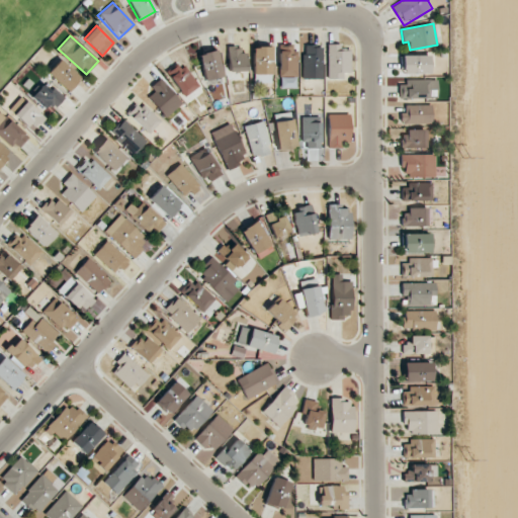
[(349,51),(340,51),(340,44),(327,45),(327,78),(350,77),(349,51)]
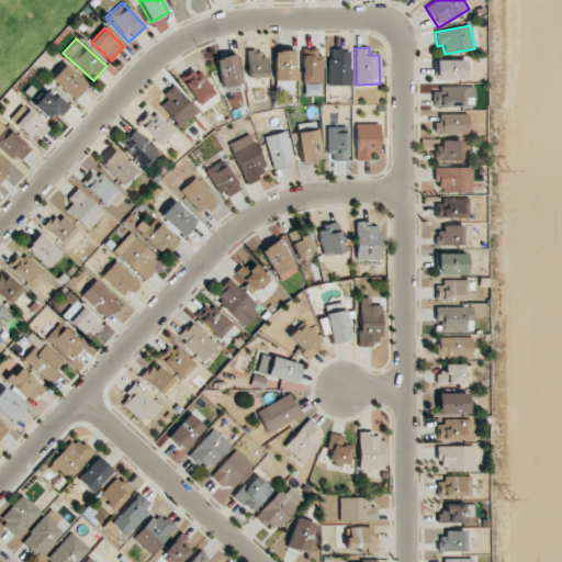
[(349,86),(349,48),(328,48),(328,86),(349,86)]
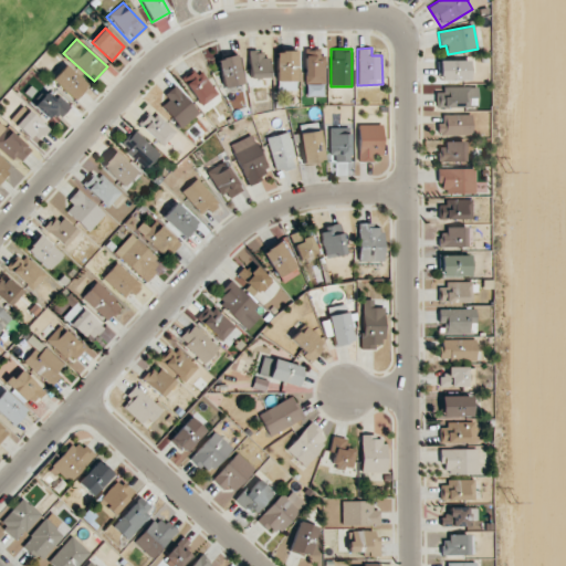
[(268,79),(266,50),(249,51),(249,79),(268,79)]
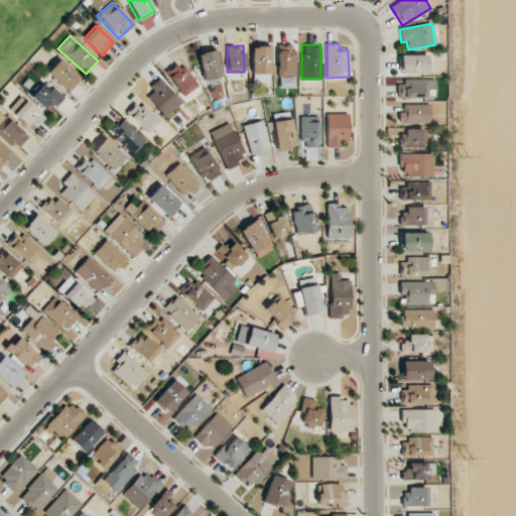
[(278,88),(295,88),(294,45),(277,46),(278,88)]
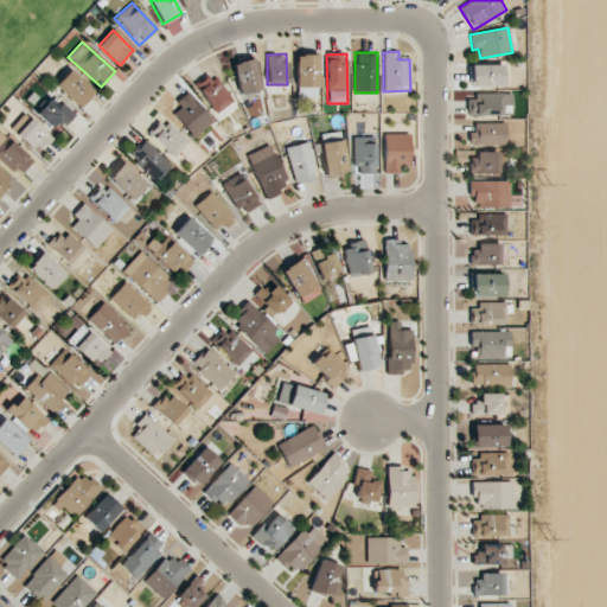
[(295,56),(296,96),(318,96),(318,55),(295,56)]
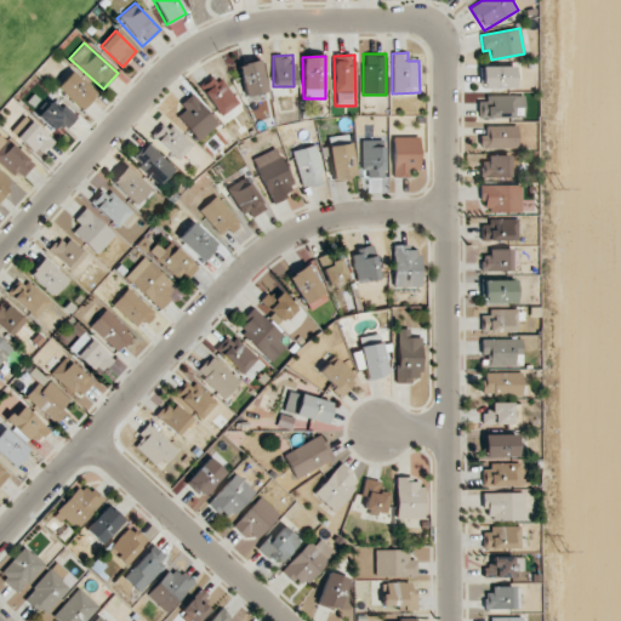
[(267,91),(258,60),(238,66),(246,97),(267,91)]
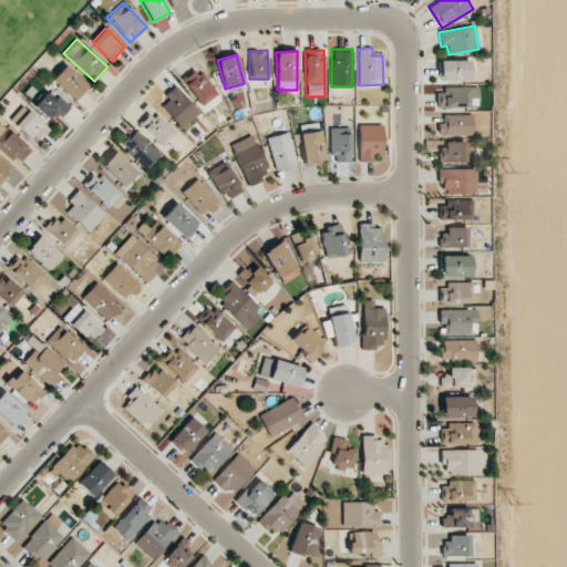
[(470,81),(470,61),(440,61),(440,81),(470,81)]
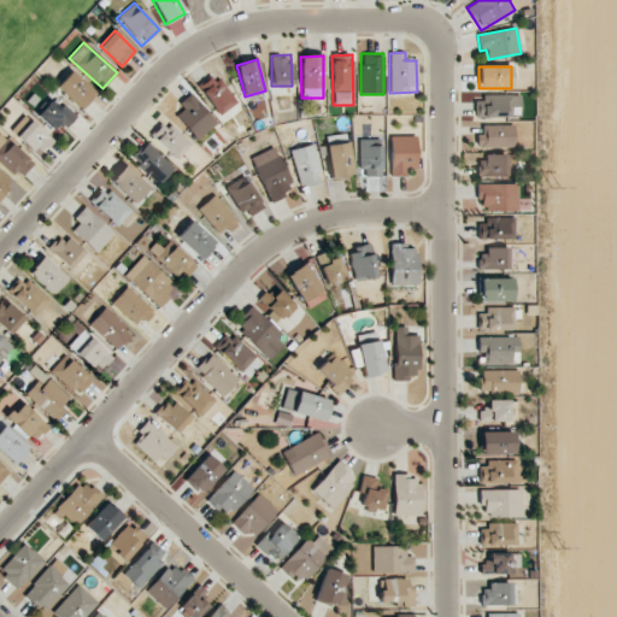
[(95,94),(71,71),(57,86),(82,110),(95,94)]
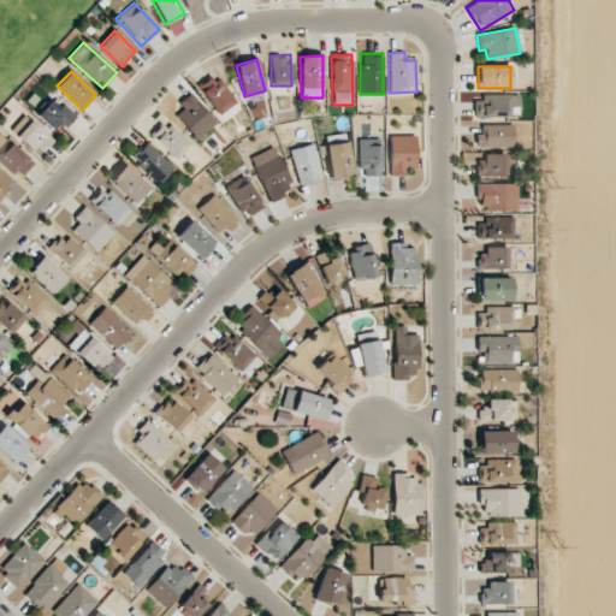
[(200,84),(215,116),(236,105),(219,73),(200,84)]
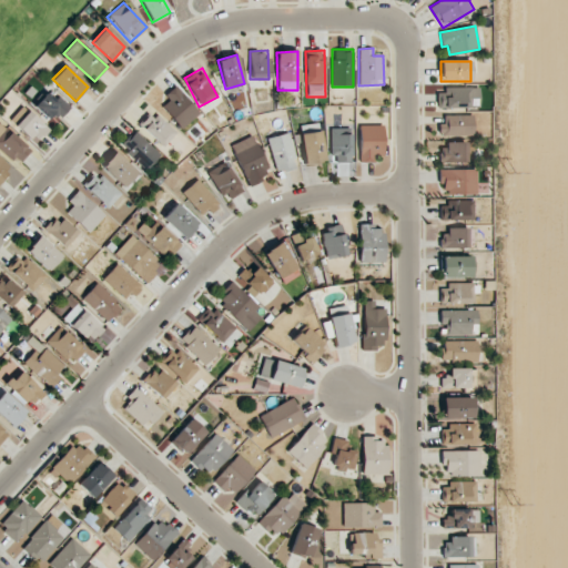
[(181,128),(198,115),(178,85),(160,98),(181,128)]
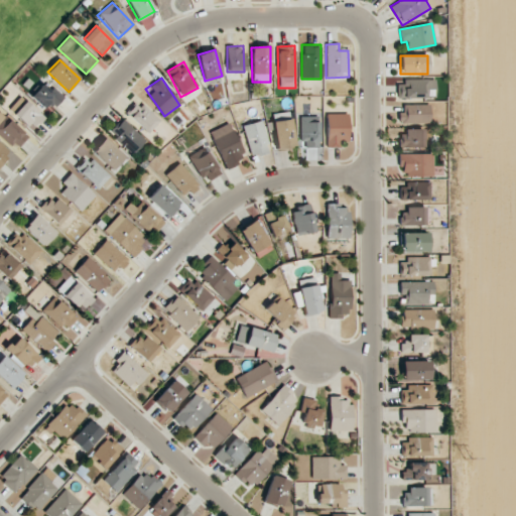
[(435,98),(434,80),(398,81),(398,99),(435,98)]
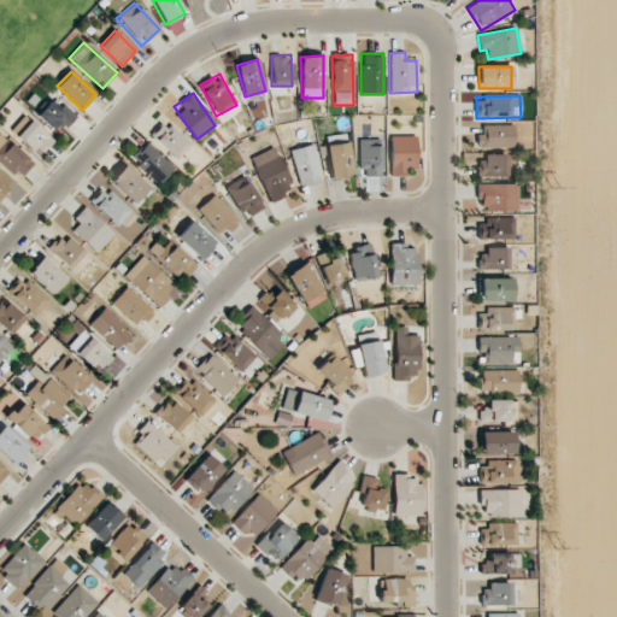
[(65,129),(76,116),(63,104),(59,107),(51,100),(37,115),(53,130),(59,123),(65,129)]
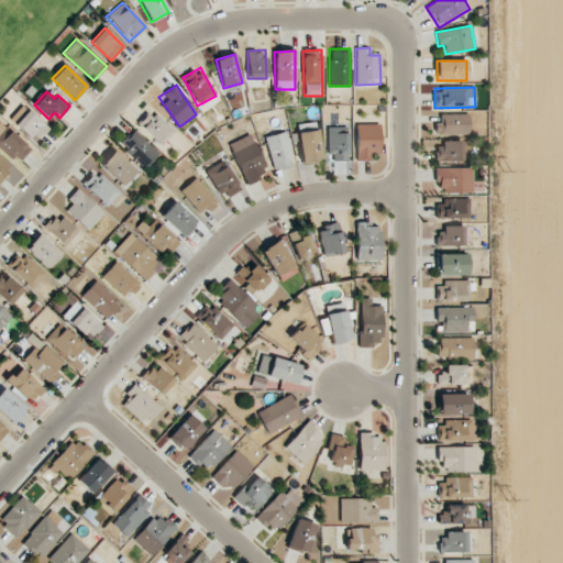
[(15,124),(35,143),(48,128),(29,110),(15,124)]
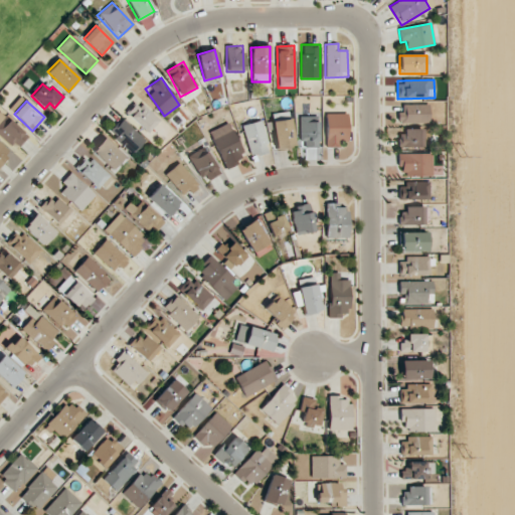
[(159,121),(137,101),(126,113),(148,133),(159,121)]
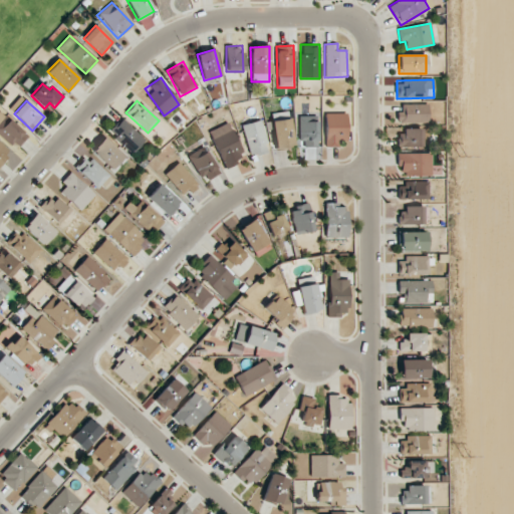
[(399,123),(429,122),(428,103),(398,104),(399,123)]
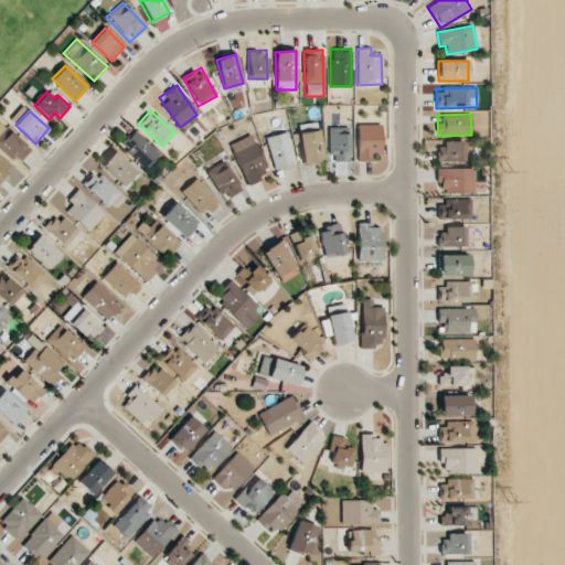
[(0,147),(18,163),(30,150),(1,124),(0,124),(0,147)]
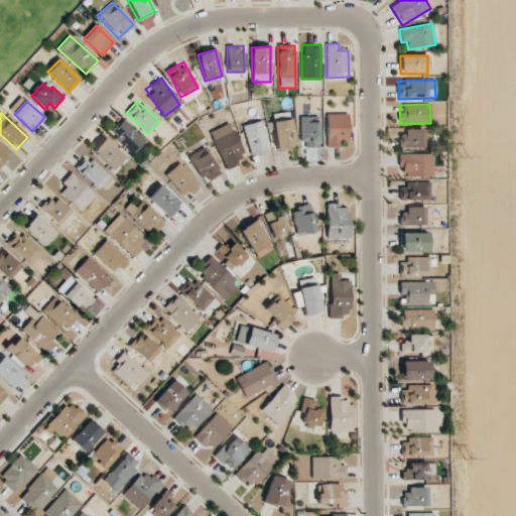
[(274,113),(274,149),(293,148),(292,113),(274,113)]
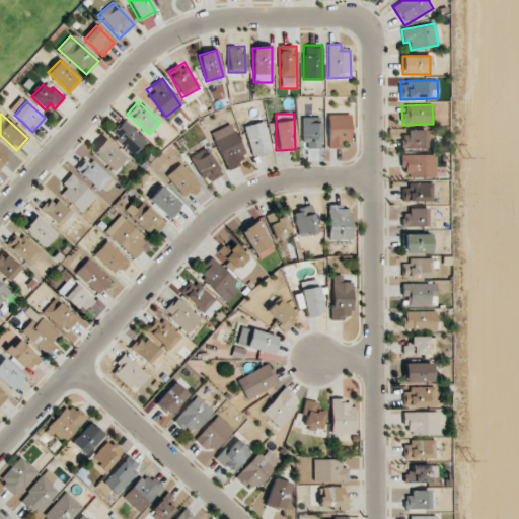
[(350,115),(328,115),(328,146),(350,146),(350,115)]
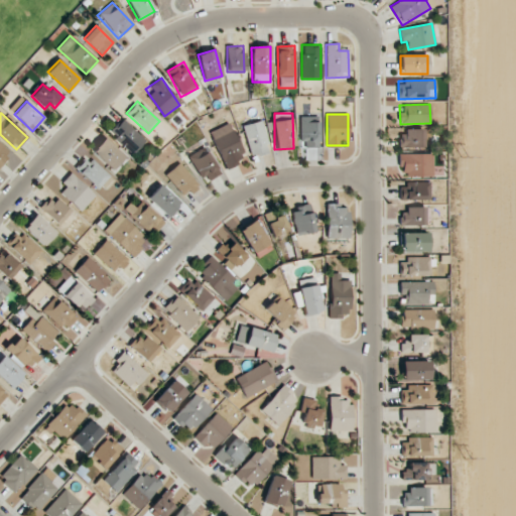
[(300,148),(319,147),(318,116),(299,116),(300,148)]
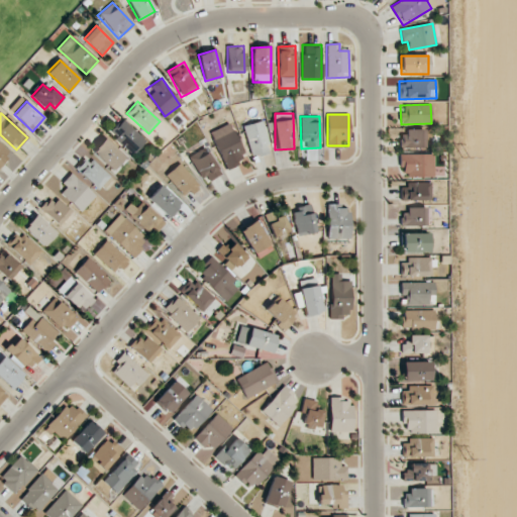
[(109,133),(133,154),(145,140),(122,119),(109,133)]
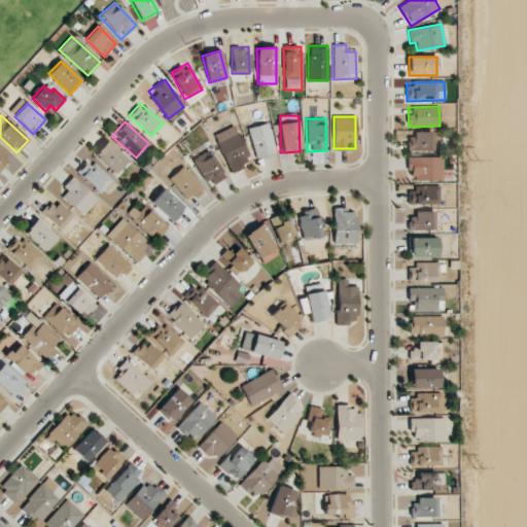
[(248,128),(256,160),(276,154),(268,123),(248,128)]
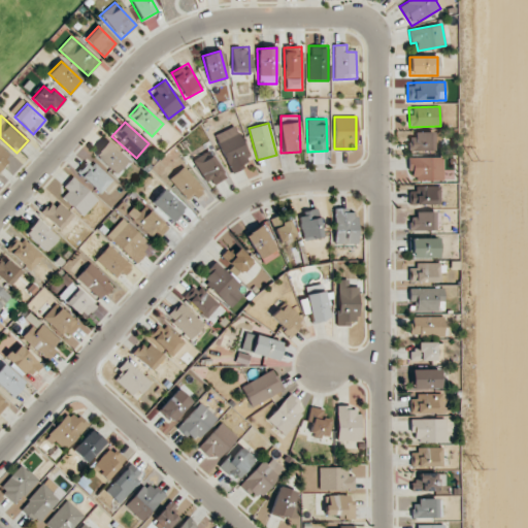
[(231,173),(244,168),(242,164),(251,160),(236,126),(215,135),(231,173)]
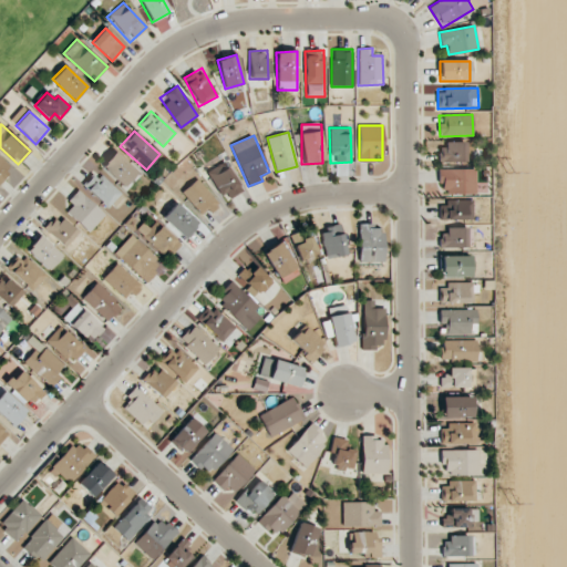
[(465,143),(439,144),(439,163),(466,162),(465,143)]
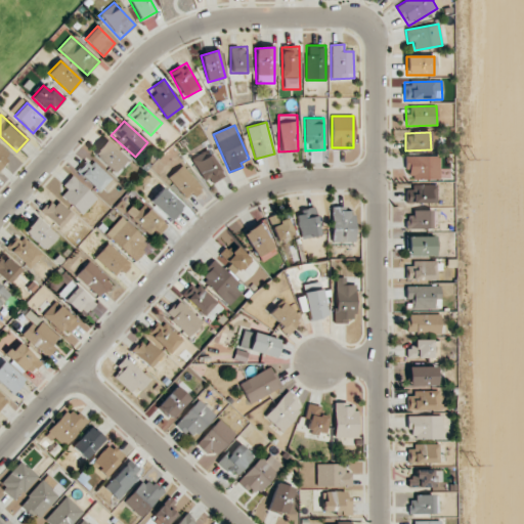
[(115,173),(127,159),(105,139),(93,154),(115,173)]
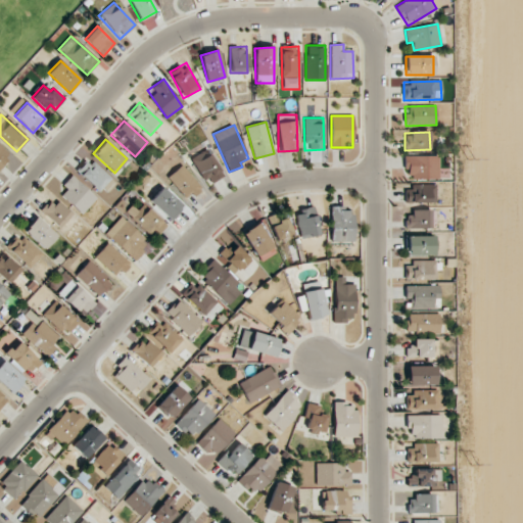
[(0,167),(10,153),(0,145),(0,167)]
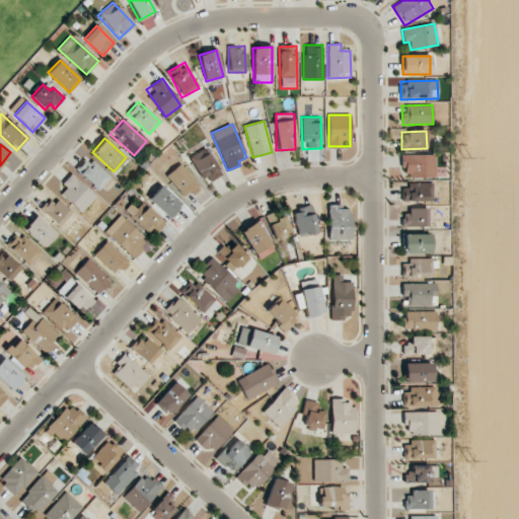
[(206,183),(222,175),(208,150),(192,158),(206,183)]
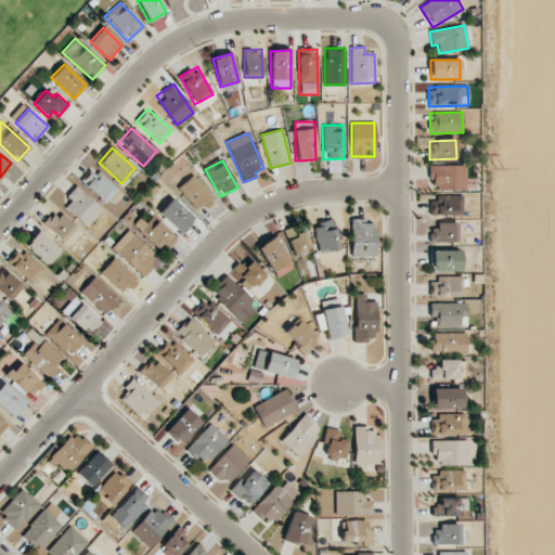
[(465,165),(431,166),(431,191),(465,190),(465,165)]
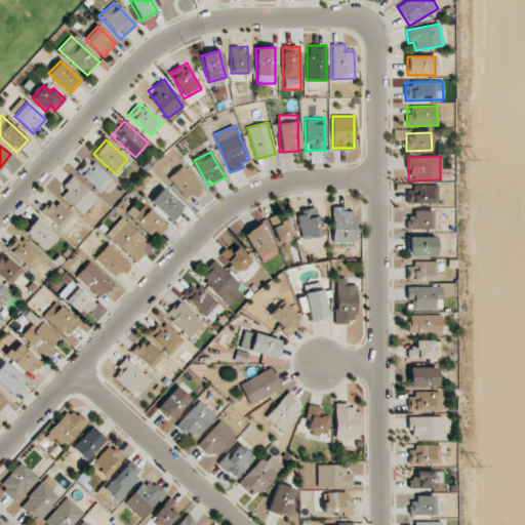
[(99,193),(112,180),(89,158),(76,170),(99,193)]
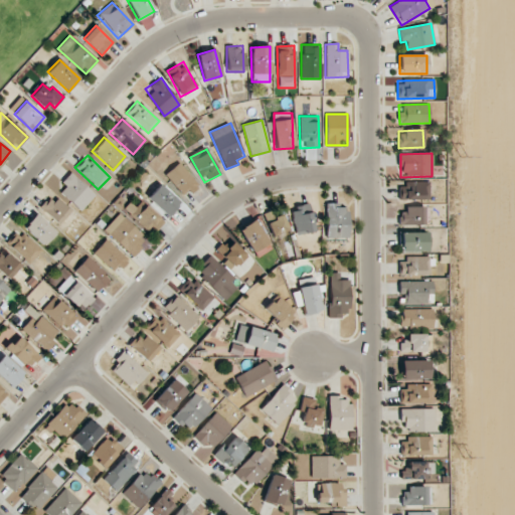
[(185,196),(198,184),(177,162),(164,175),(185,196)]
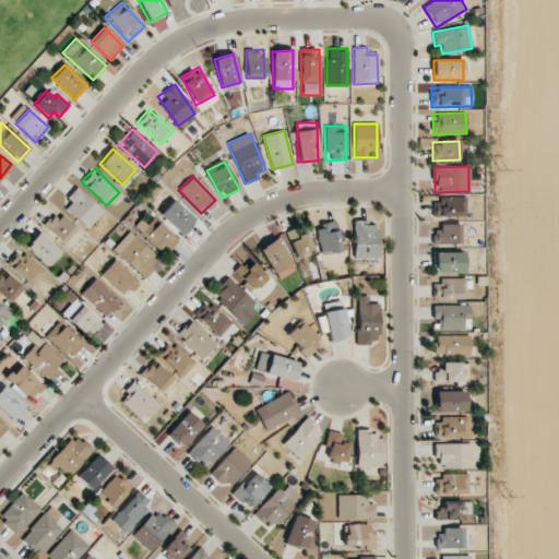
[(64,209),(87,229),(104,212),(76,187),(67,198),(71,202),(64,209)]
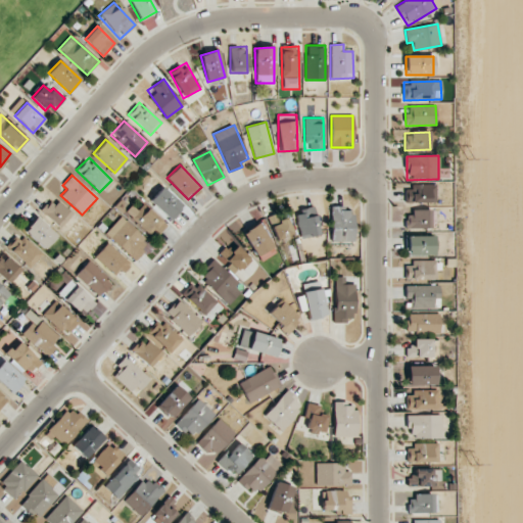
[(406,202),(435,203),(436,185),(406,185),(406,202)]
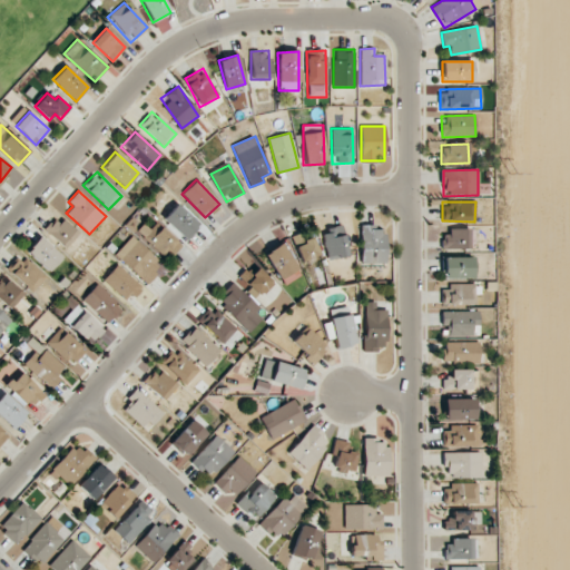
[(199,225),(176,204),(163,218),(186,239),(199,225)]
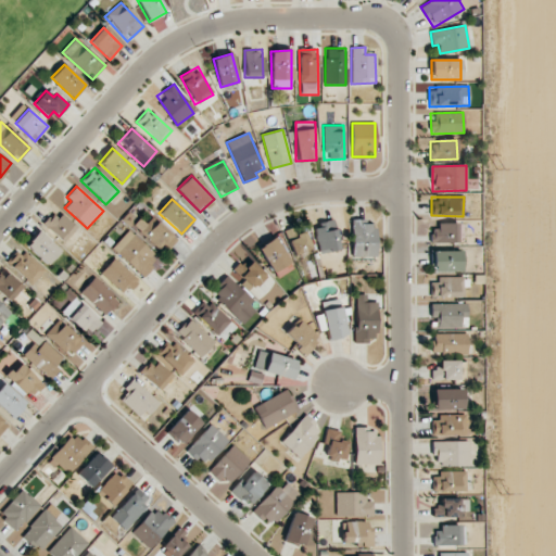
[(75,228),(55,211),(42,224),(63,242),(75,228)]
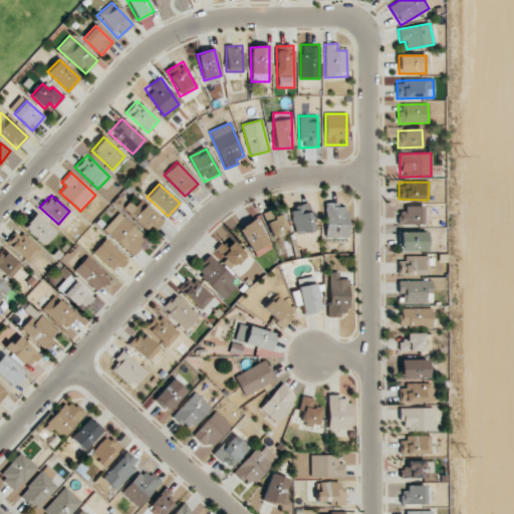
[(151,234),(163,222),(146,204),(138,212),(130,203),(125,208),(151,234)]
